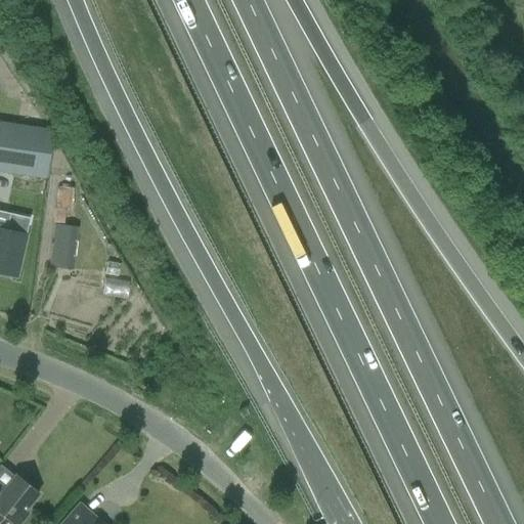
[(52,137),(46,128),(0,121),(0,172),(30,177),(26,199),(42,202),(52,137)]
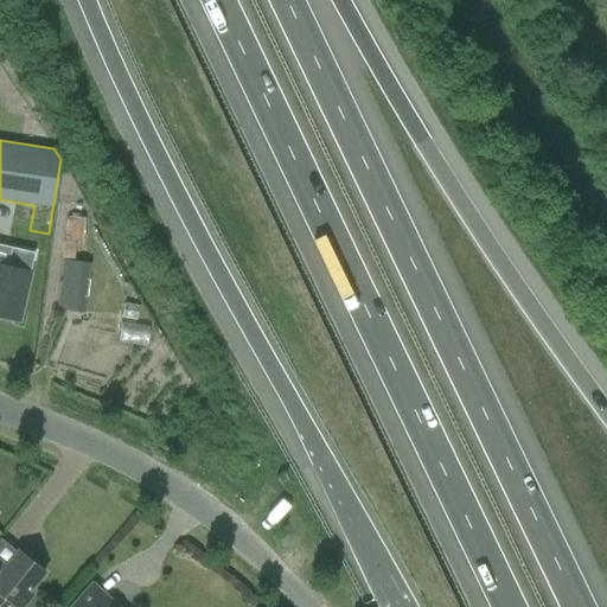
[(68,217),(63,259),(74,260),(76,241),(82,242),(85,218),(68,217)]
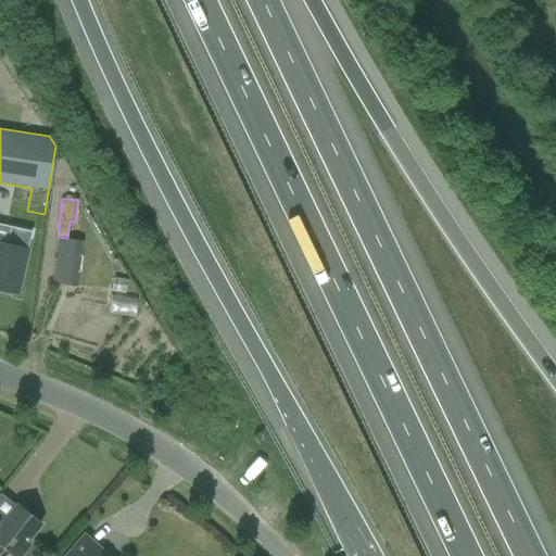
[(67,240),(57,239),(51,283),(78,287),(84,242),(67,240)]
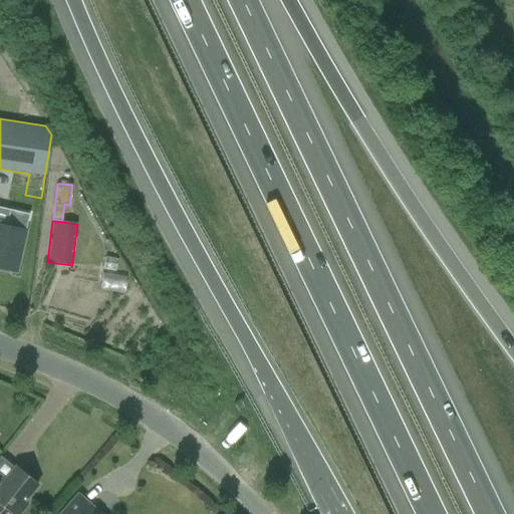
[(23,230),(0,227),(0,270),(18,272),(23,230)]
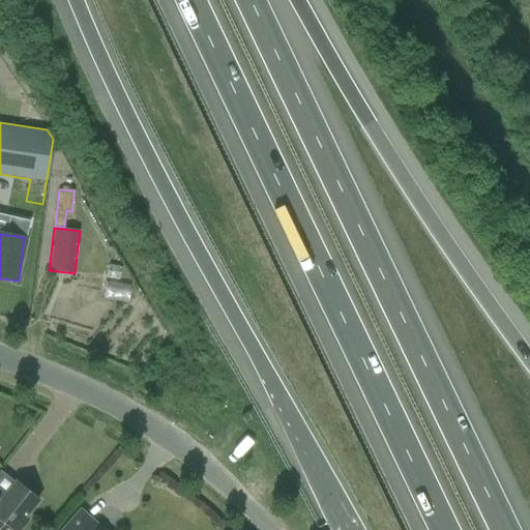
[(26,516),(38,500),(16,482),(3,497),(0,494),(0,526),(3,523),(11,529),(19,529),(29,518),(26,516)]
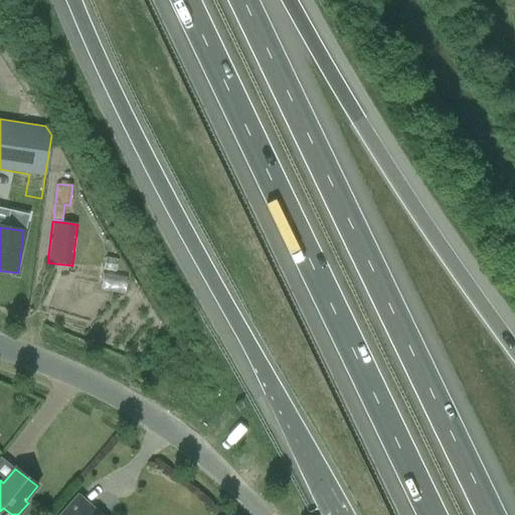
[(98,514),(77,498),(62,514),(98,514)]
